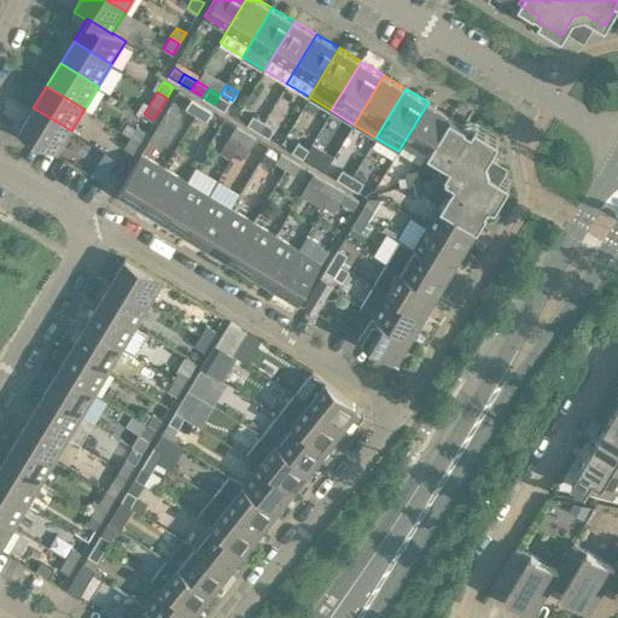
[(225,110),(229,100),(219,94),(214,104),(225,110)]
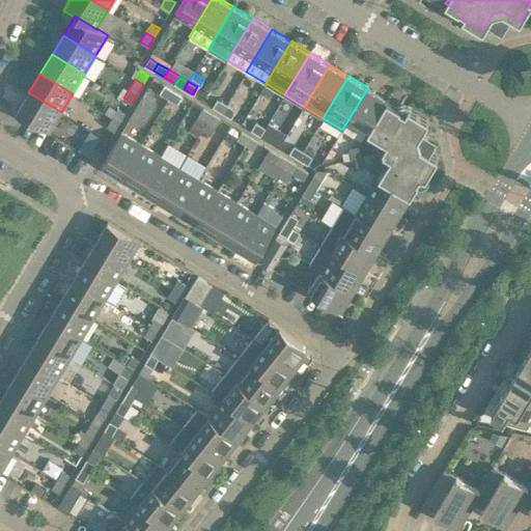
[(165,85),(160,93),(169,99),(173,90),(165,85)]
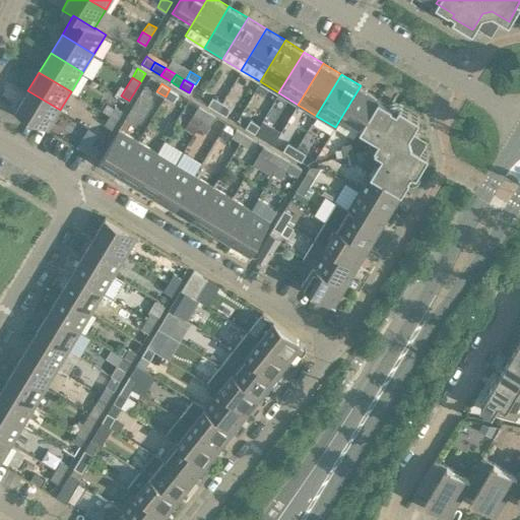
[(361,128),(380,98),(361,85),(341,117),(361,128)]
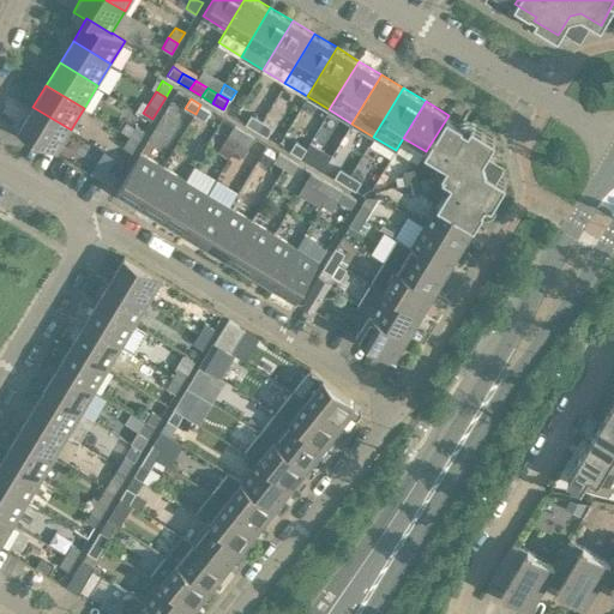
[(205,120),(211,110),(200,104),(196,114),(205,120)]
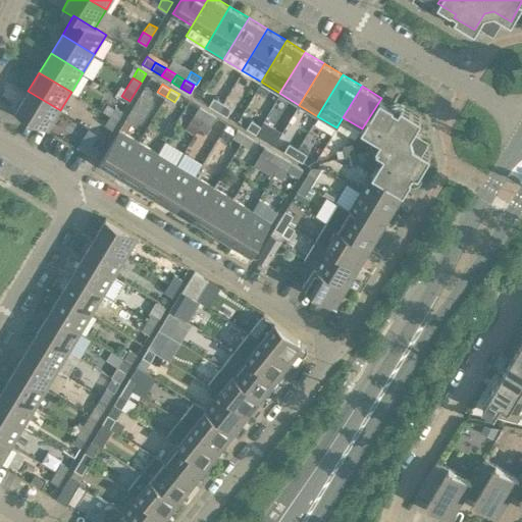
[(16,110),(48,129),(60,110),(28,91),(16,110)]
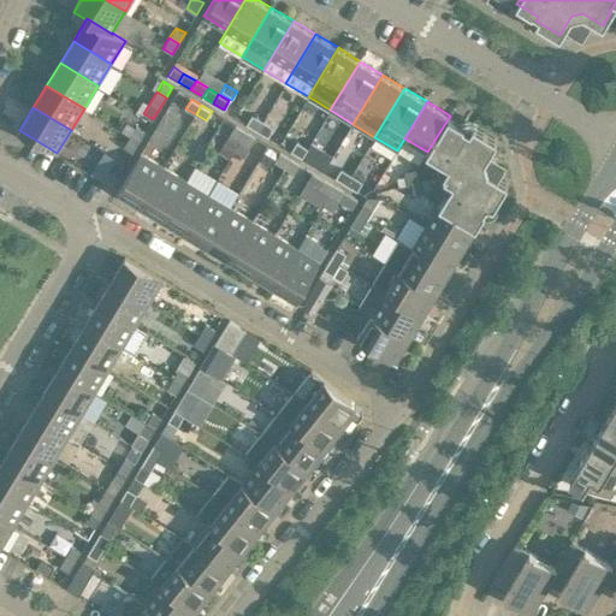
[(252,114),(247,124),(258,130),(262,122),(252,114)]
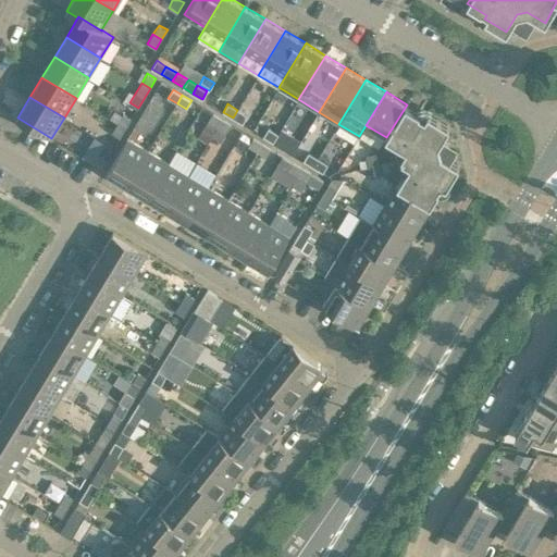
[(399,158),(409,164),(397,183),(431,203),(442,184),(446,186),(459,164),(442,153),(438,144),(449,125),(428,112),(425,115),(407,104),(386,137),(406,149),(399,158)]
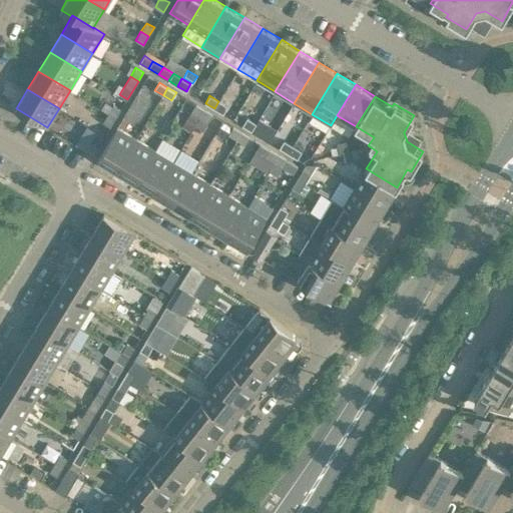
[(223,113),(227,106),(218,101),(214,108),(223,113)]
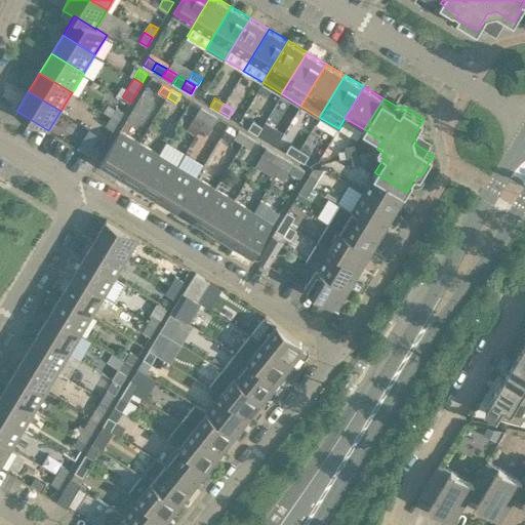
[(124,112),(116,107),(110,116),(119,121),(124,112)]
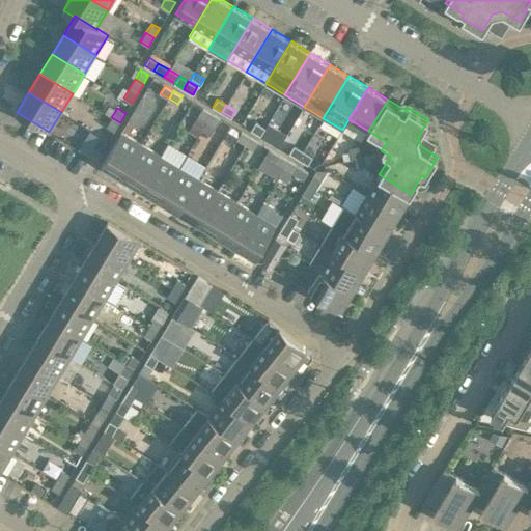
[(203,108),(198,115),(207,121),(212,113),(203,108)]
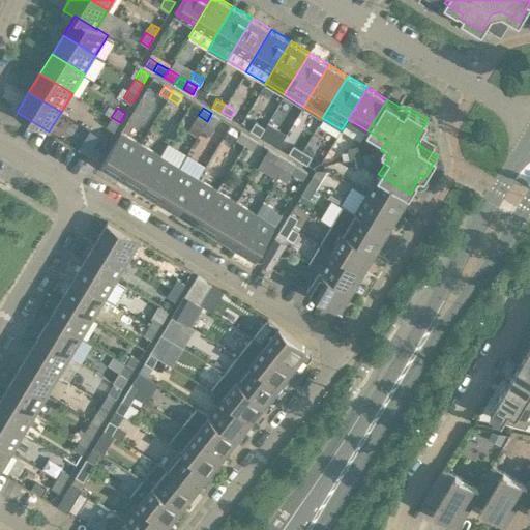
[(215,126),(221,118),(211,113),(207,121),(215,126)]
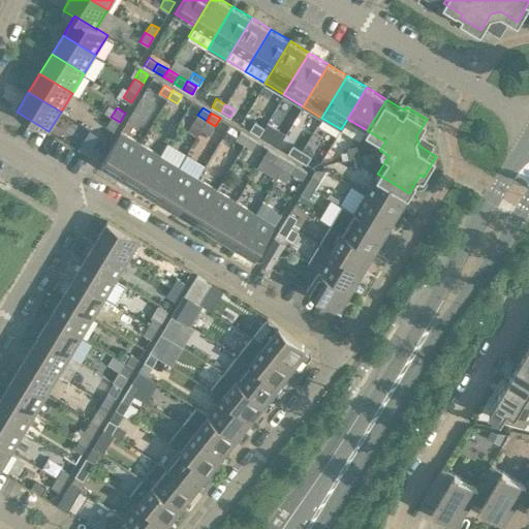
[(105,126),(114,131),(120,122),(111,117),(105,126)]
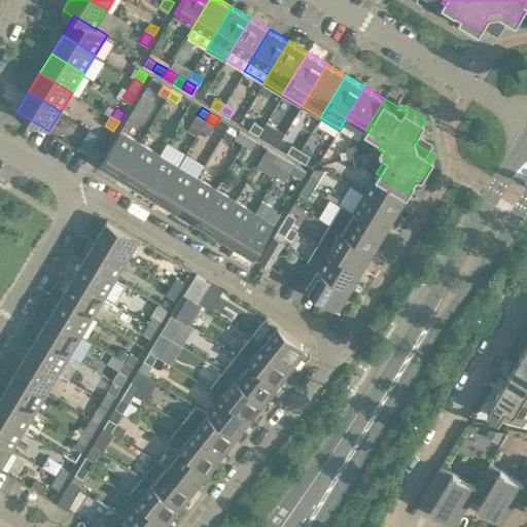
[(201,123),(194,118),(188,127),(196,132),(201,123)]
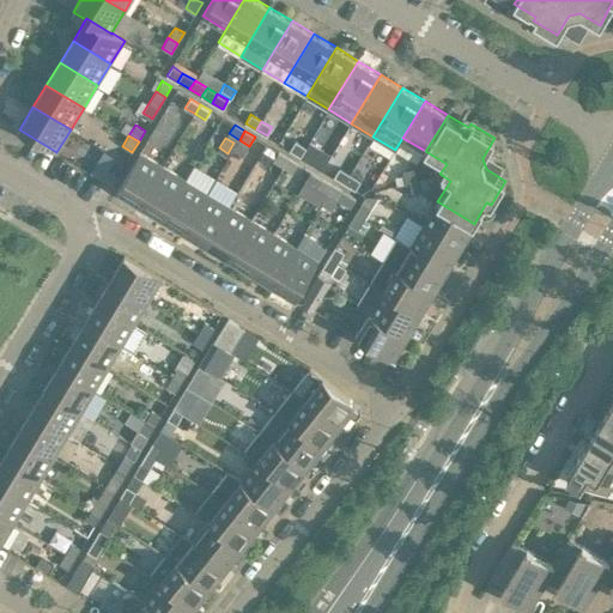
[(307,146),(296,140),(290,150),(301,156),(307,146)]
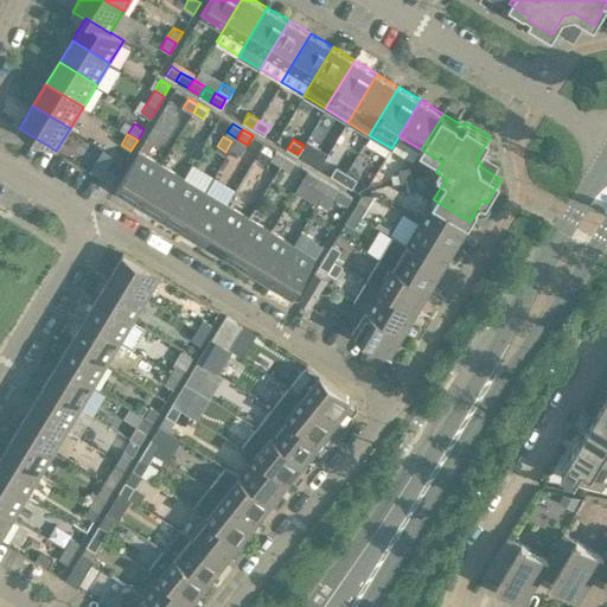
[(306,141),(304,145),(298,154),(319,168),(327,154),(306,141)]
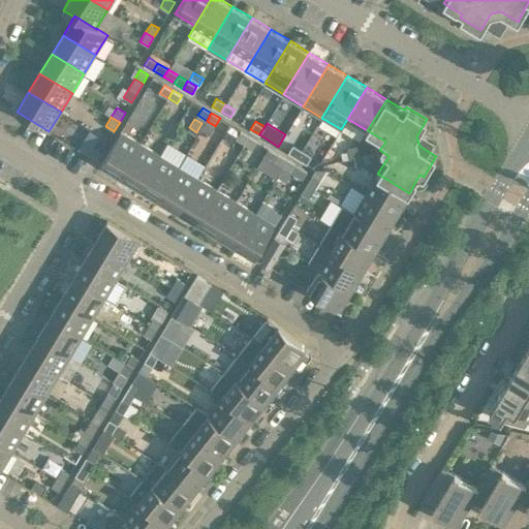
[(240,130),(236,138),(245,144),(249,136),(240,130)]
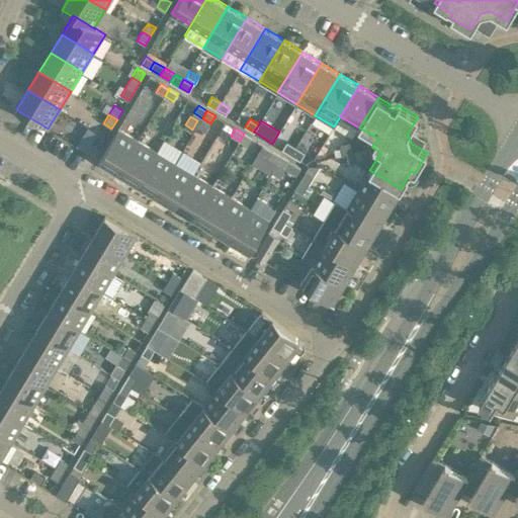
[(118,128),(99,160),(118,172),(138,140),(118,128)]
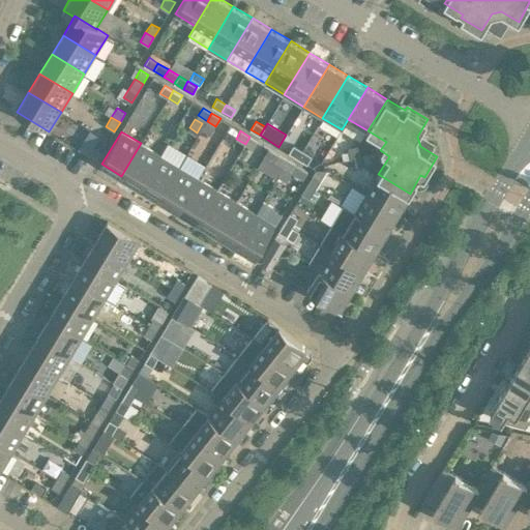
[(254,150),(259,142),(249,137),(245,144),(254,150)]
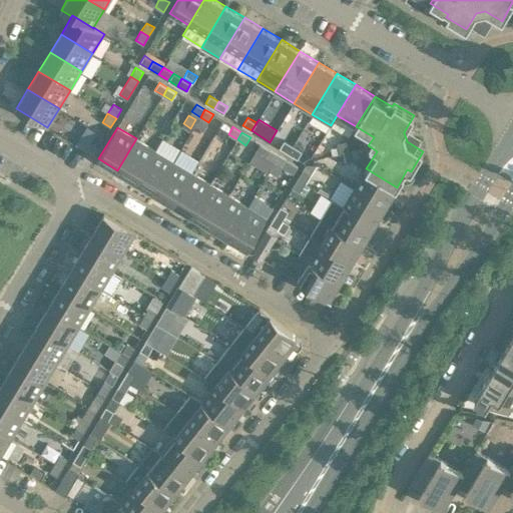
[(136,138),(117,170),(136,181),(155,149),(136,138)]
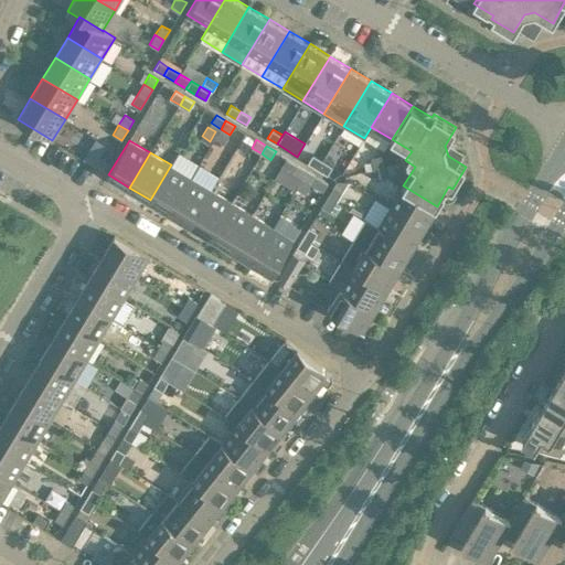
[(312,155),(308,162),(318,169),(322,160),(312,155)]
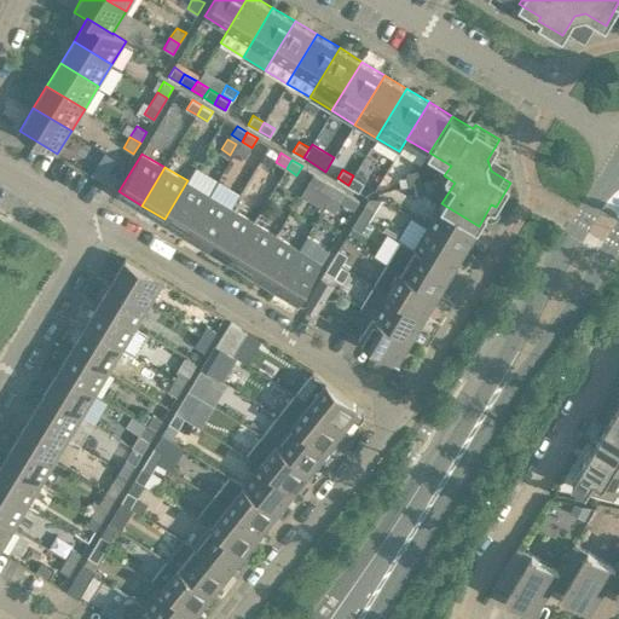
[(417,169),(408,172),(410,184),(421,181),(417,169)]
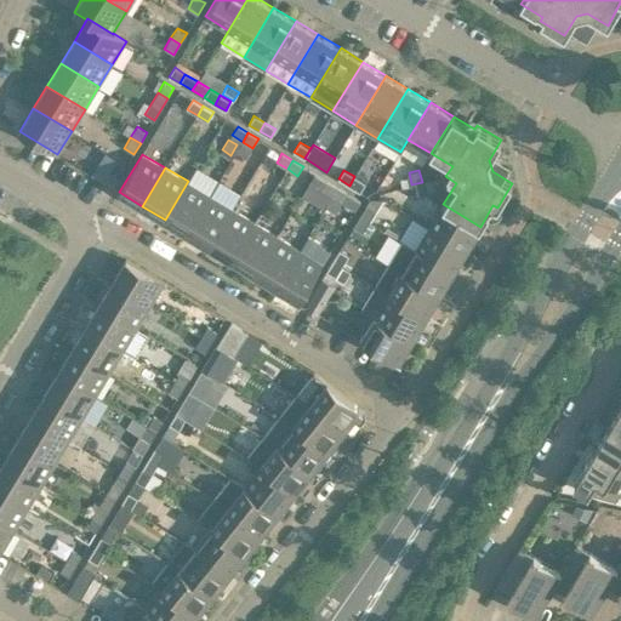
[(119,177),(110,172),(103,182),(113,188),(119,177)]
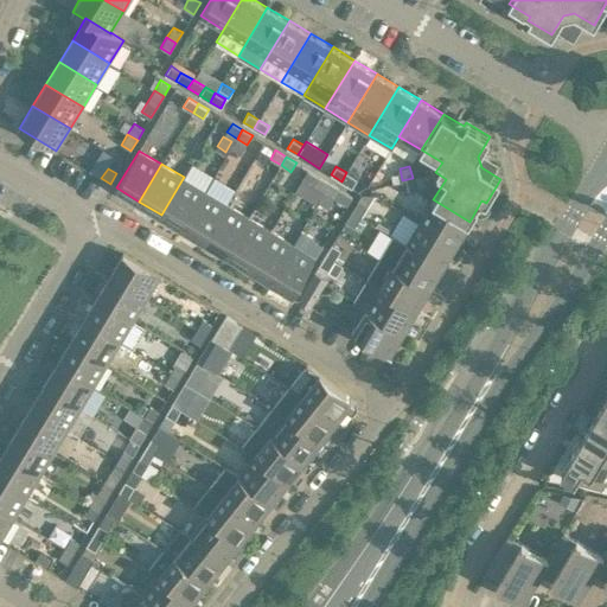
[(352,187),(357,179),(346,172),(342,181),(352,187)]
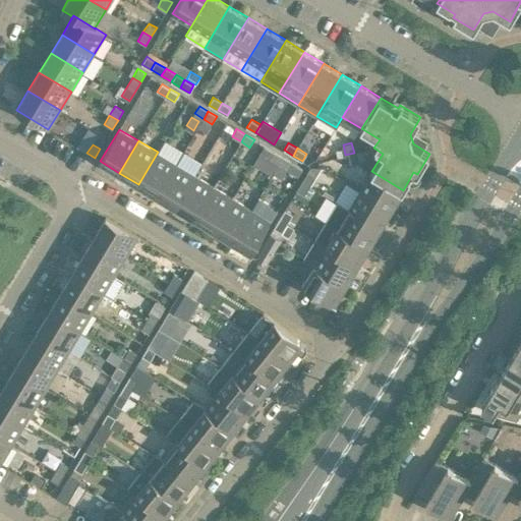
[(158,152),(138,184),(157,195),(176,164),(158,152)]
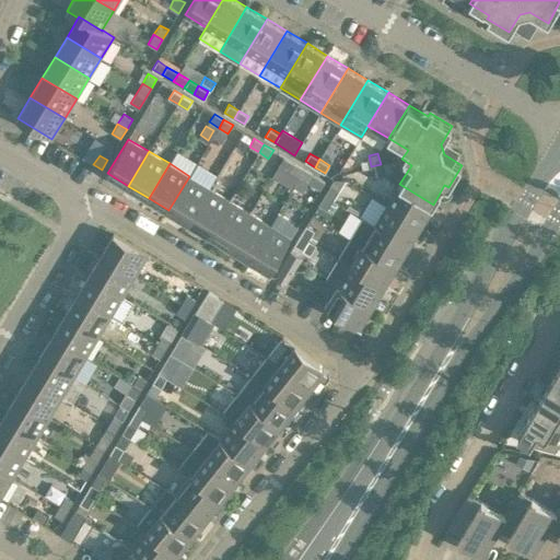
[(295,163),(290,171),(300,176),(304,168),(295,163)]
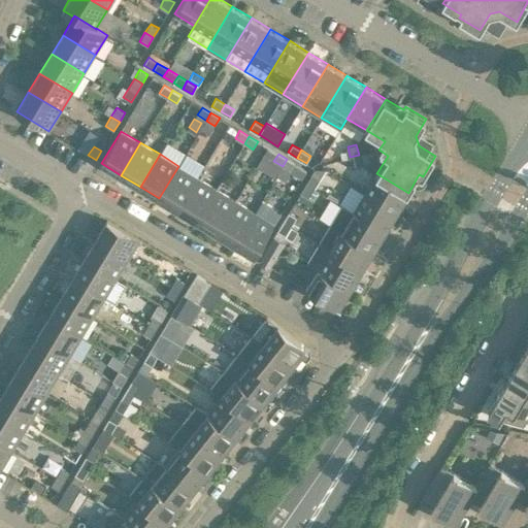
[(353,168),(361,165),(359,155),(350,157),(353,167),(353,168)]
